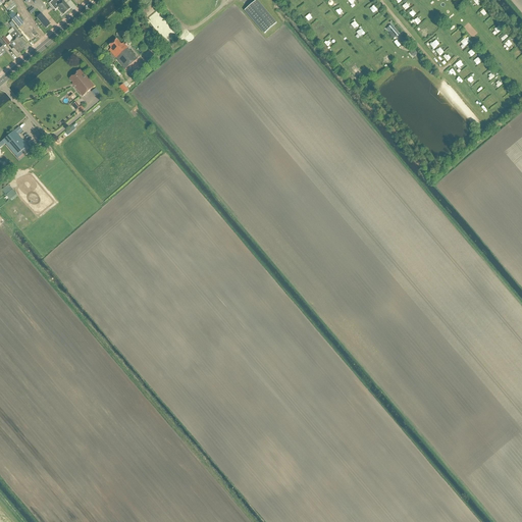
[(8,11),(15,5),(10,0),(9,0),(3,6),(8,11)]
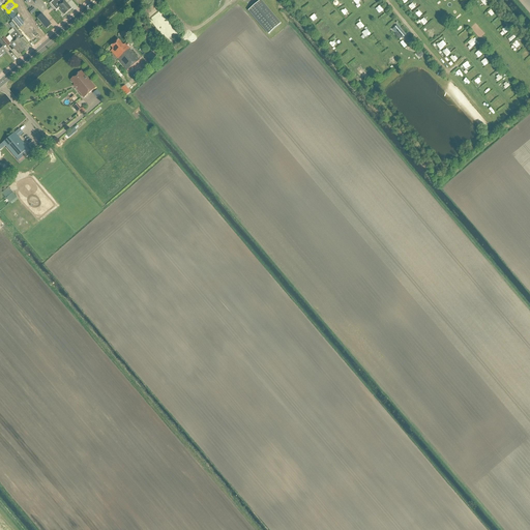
[(59,8),(61,10),(60,11),(64,15),(70,9),(64,1),(61,4),(57,0),(54,0),(50,4),(56,10),(59,8)]
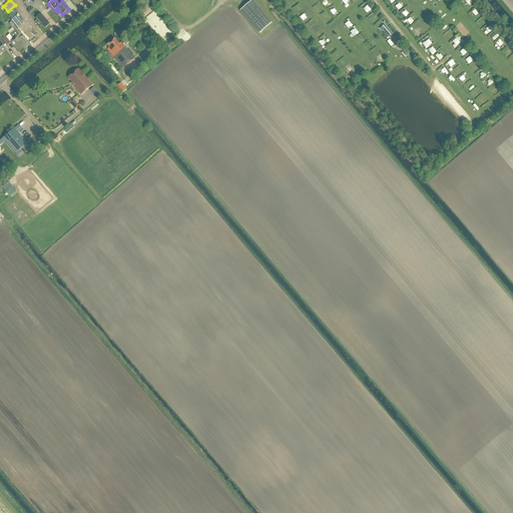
[(260,34),(272,23),(252,0),(240,11),(260,34)]
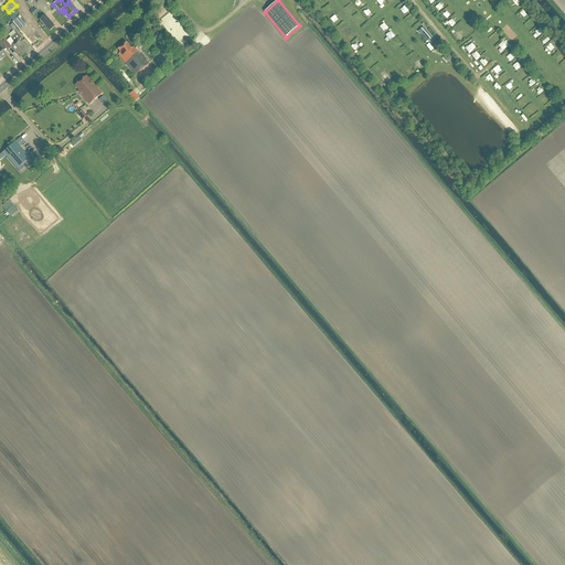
[(45,18),(44,19),(41,16),(38,18),(50,31),(54,27),(49,19),(48,20),(45,18)]
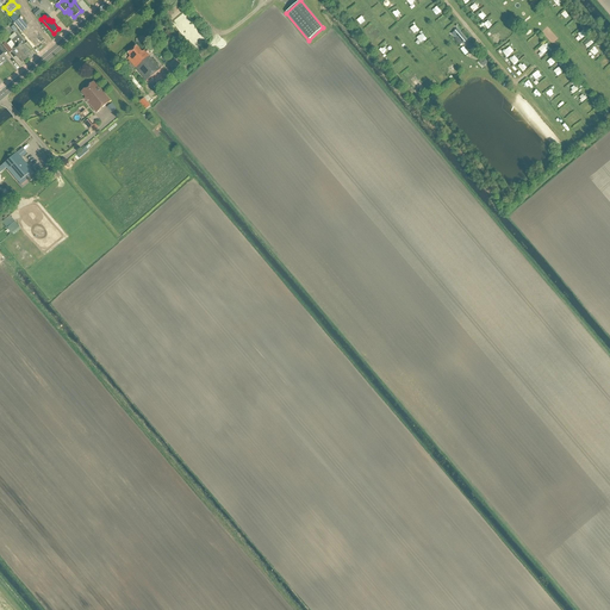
[(37,48),(44,41),(36,30),(27,37),(37,48)]
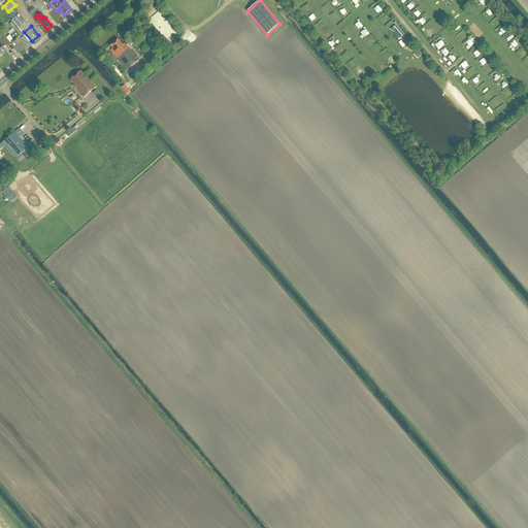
[(395,34),(393,35),(398,40),(400,38),(401,39),(404,36),(395,26),(391,30),(395,34)]
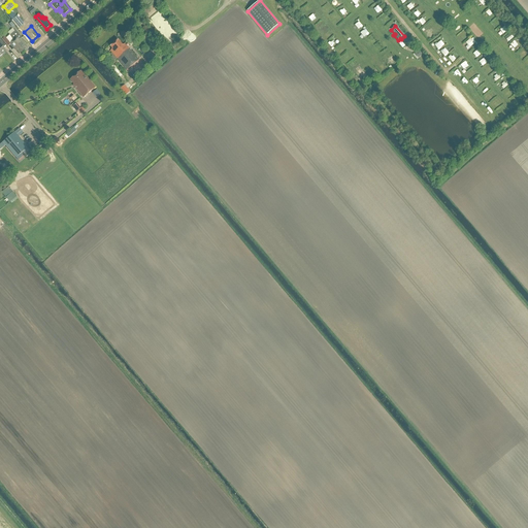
[(364,37),(369,34),(365,29),(360,32),(364,37)]
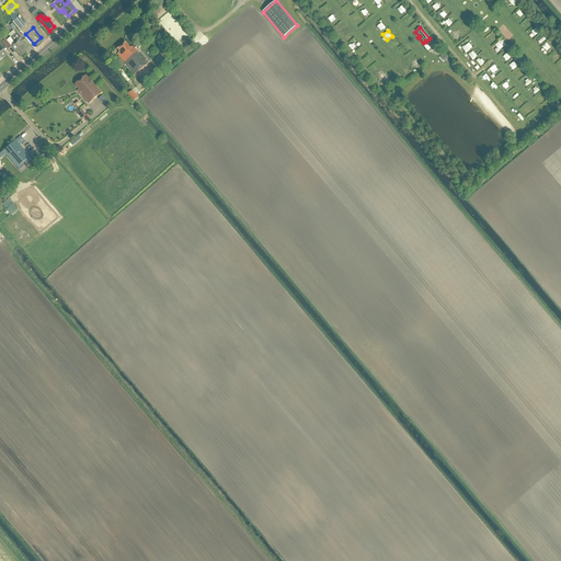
[(18,54),(21,57),(27,52),(24,48),(25,48),(21,43),(22,41),(16,34),(11,38),(15,44),(11,47),(18,55),(18,54)]
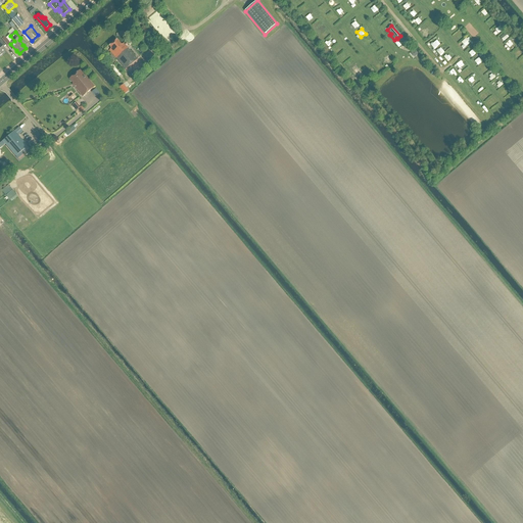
[(505,33),(500,38),(504,42),(509,37),(505,33)]
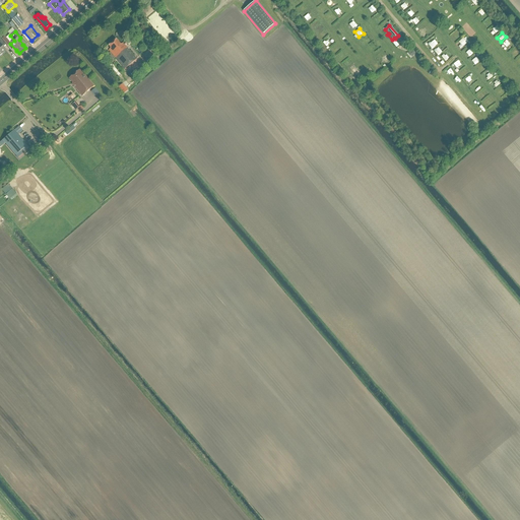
[(459,43),(460,45),(458,47),(460,49),(468,42),(465,38),(459,43)]
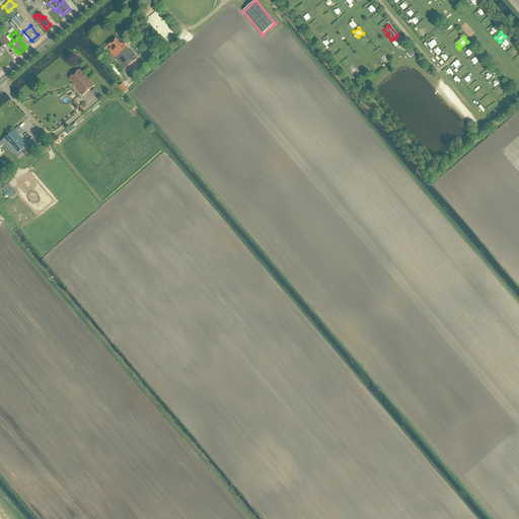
[(137,59),(126,47),(123,44),(121,45),(117,40),(108,46),(110,49),(108,51),(125,69),(137,59)]
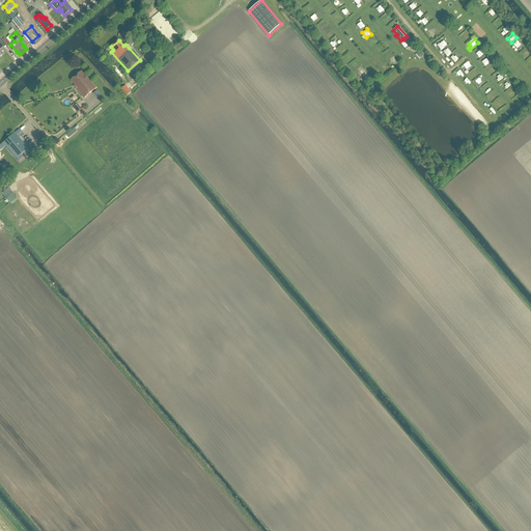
[(440,50),(445,47),(442,42),(437,45),(440,50)]
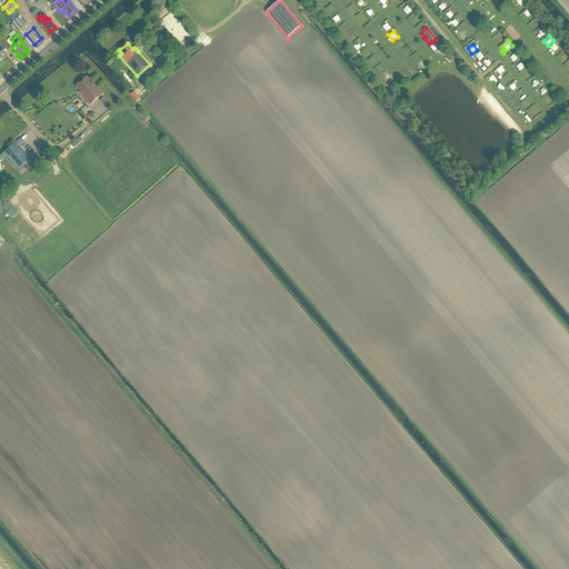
[(88,77),(75,88),(90,106),(103,95),(88,77)]
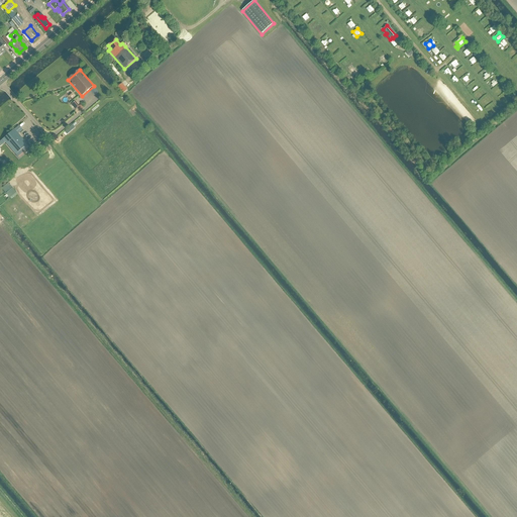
[(90,91),(94,96),(99,92),(95,87),(90,91)]
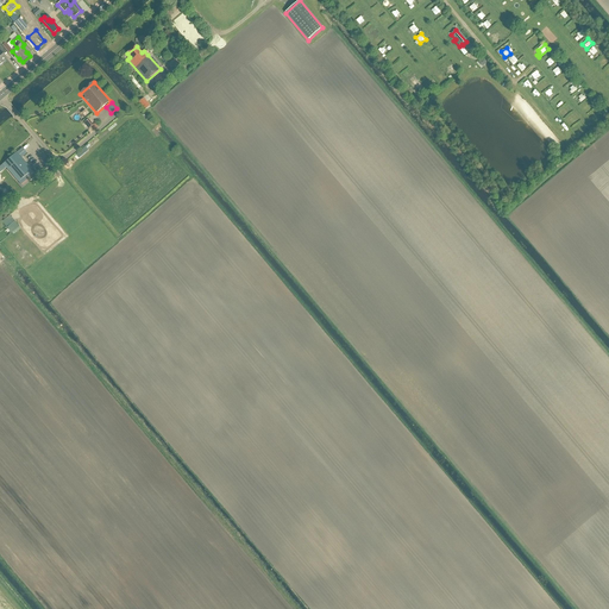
[(0,173),(6,168),(18,182),(32,170),(17,152),(2,164),(0,167),(0,173)]
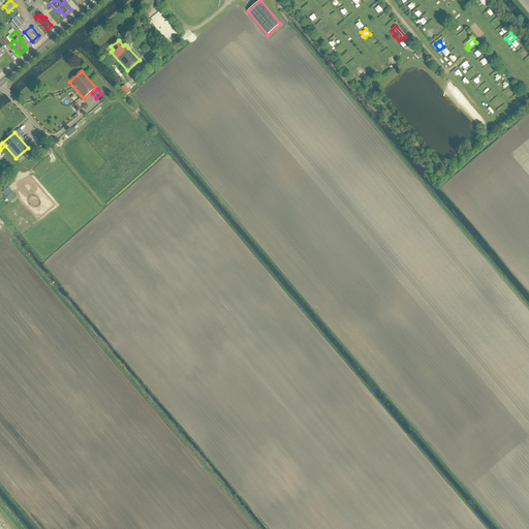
[(7,167),(1,173),(4,177),(10,172),(7,167)]
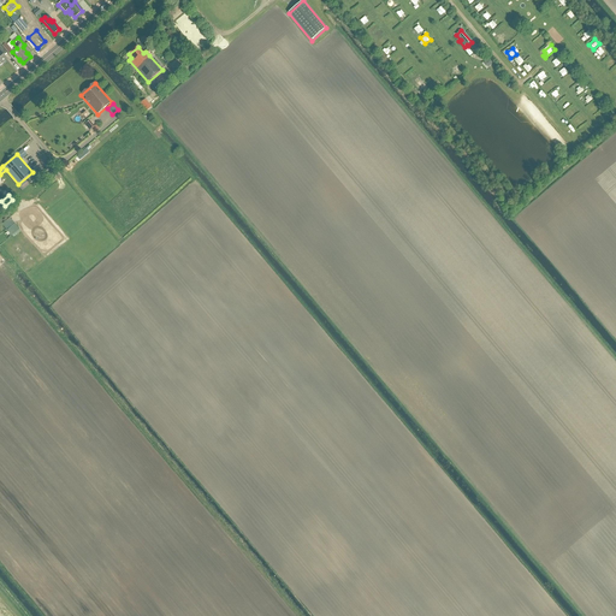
[(5,223),(1,225),(7,232),(6,234),(9,238),(11,236),(19,230),(10,218),(6,220),(5,219),(3,220),(5,223)]
